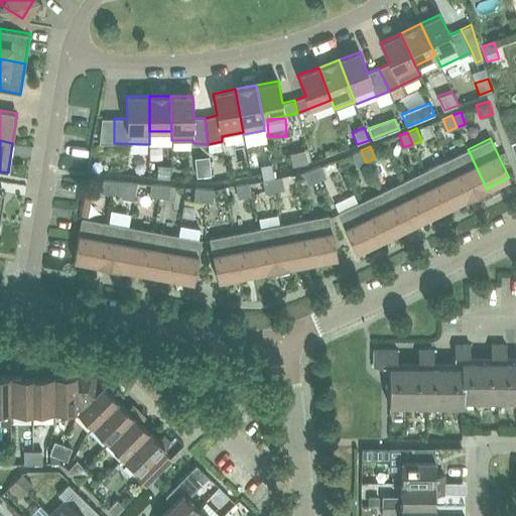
[(288,152),(292,166),(306,163),(303,148),(288,152)]
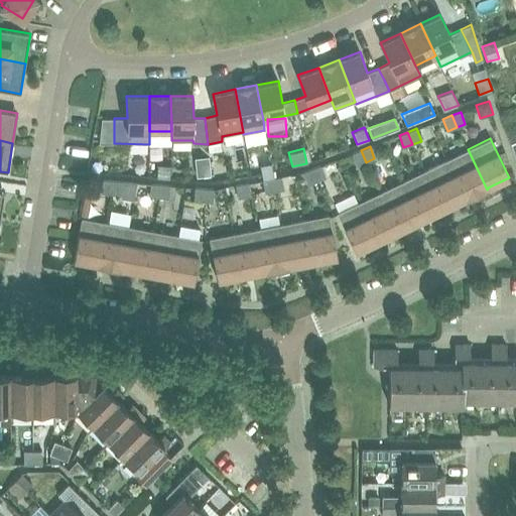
[(466,200),(487,189),(468,149),(445,159),(466,200)]
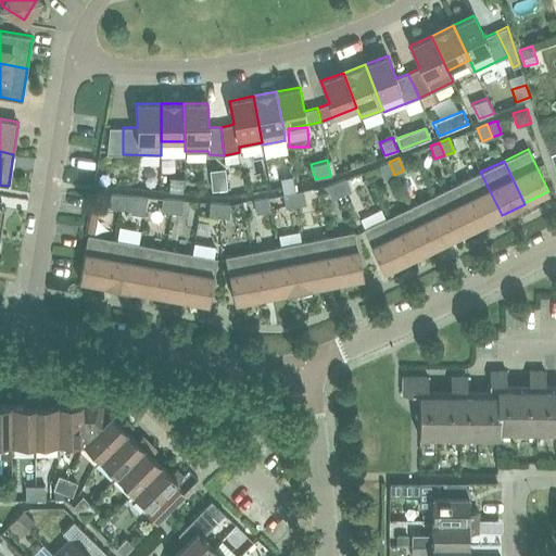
[(394,175),(389,162),(379,165),(384,178),(394,175)]
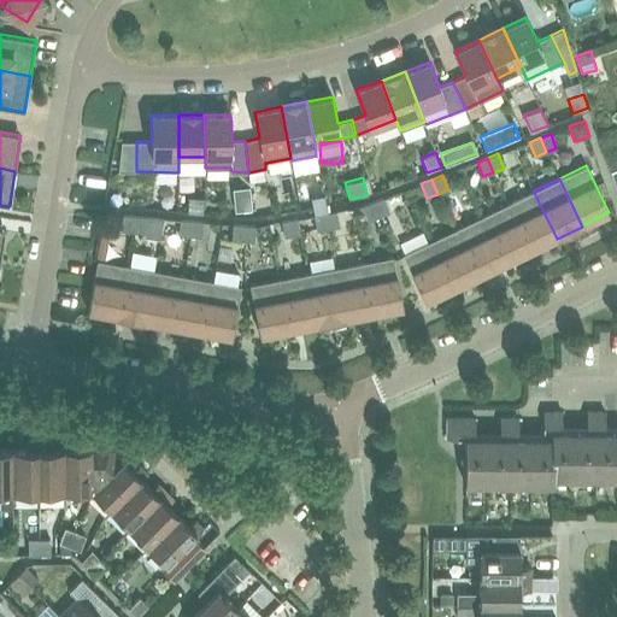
[(248,188),(231,189),(234,212),(251,210),(248,188)]
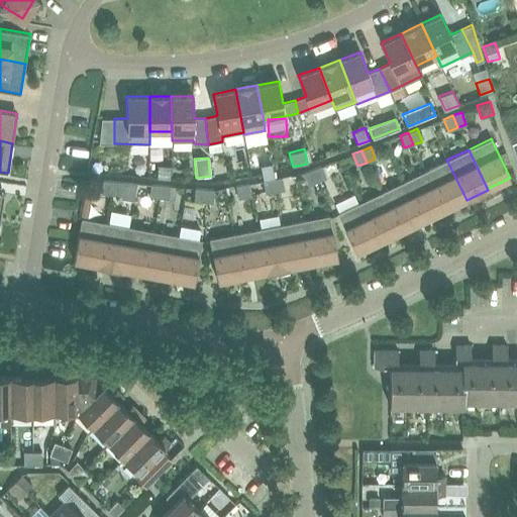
[(425,171),(444,210),(464,199),(466,201),(467,200),(446,160),(425,171)]
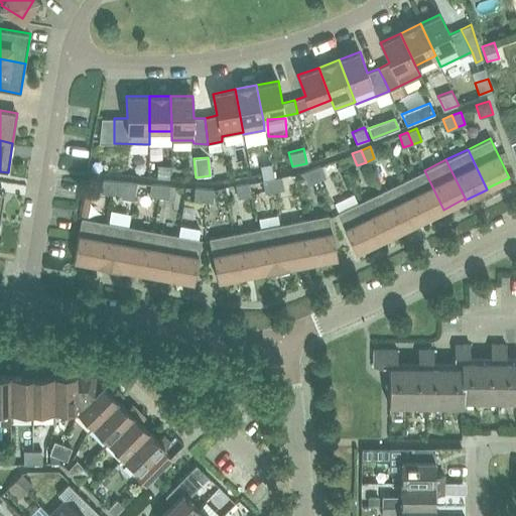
[(157,164),(156,177),(169,178),(170,165),(157,164)]
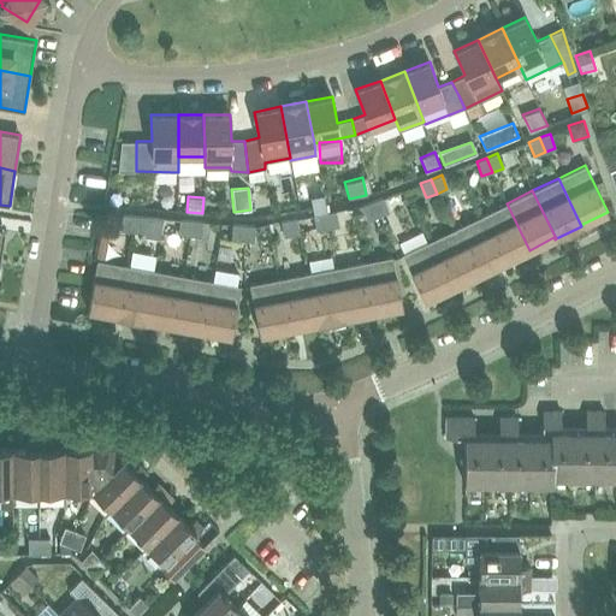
[(373,201),(378,217),(389,212),(384,197),(373,201)]
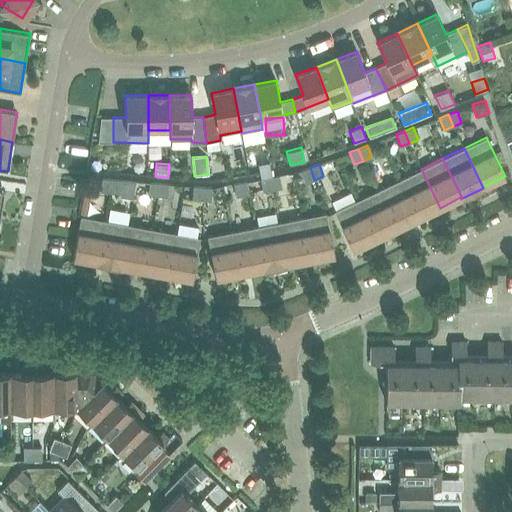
[(269,166),(258,168),(259,172),(260,178),(270,177),(271,176),(270,170),(269,166)]
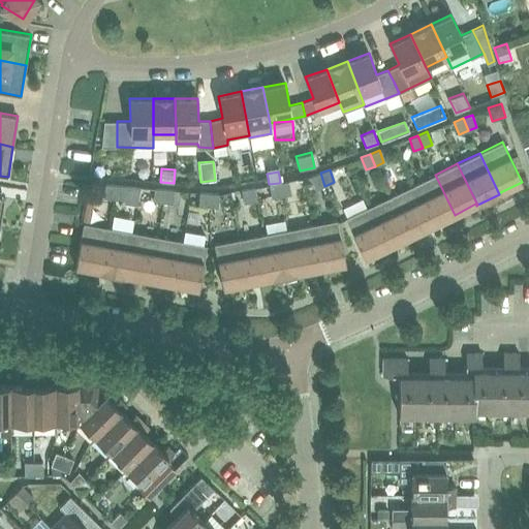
[(324,186),(320,173),(311,177),(316,189),(324,186)]
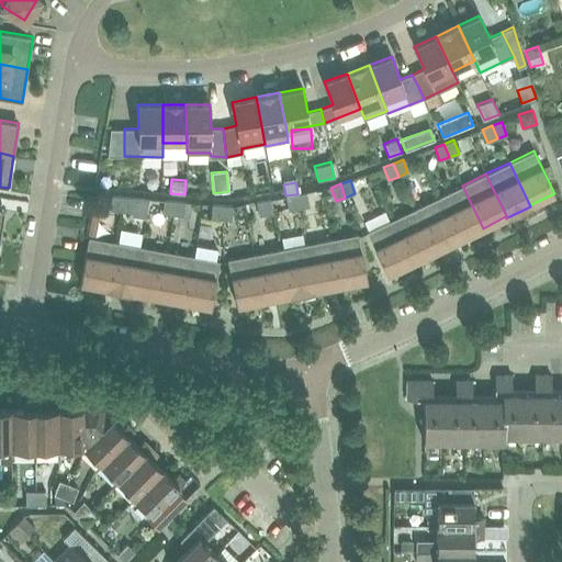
[(483,228),(462,186),(438,197),(459,239),(483,228)]
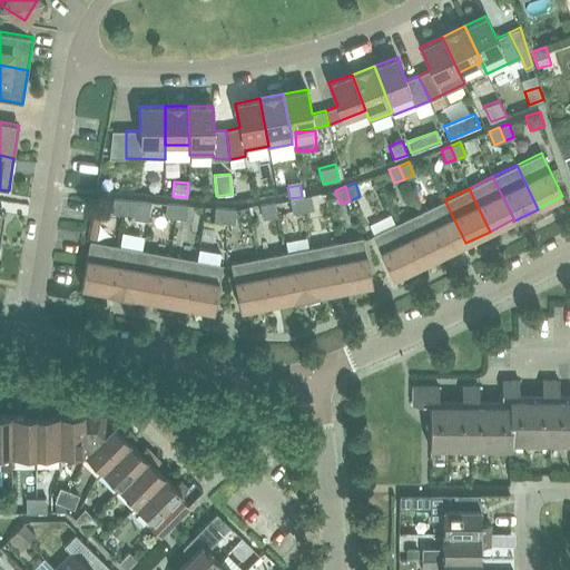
[(301,197),(303,212),(314,209),(311,195),(302,196),(301,197)]
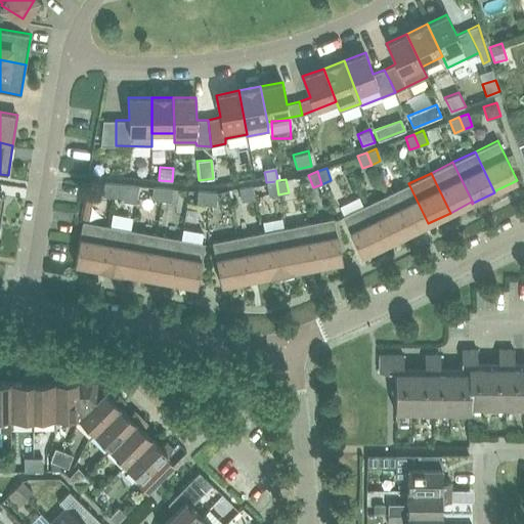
[(278,194),(276,181),(266,182),(269,195),(278,194)]
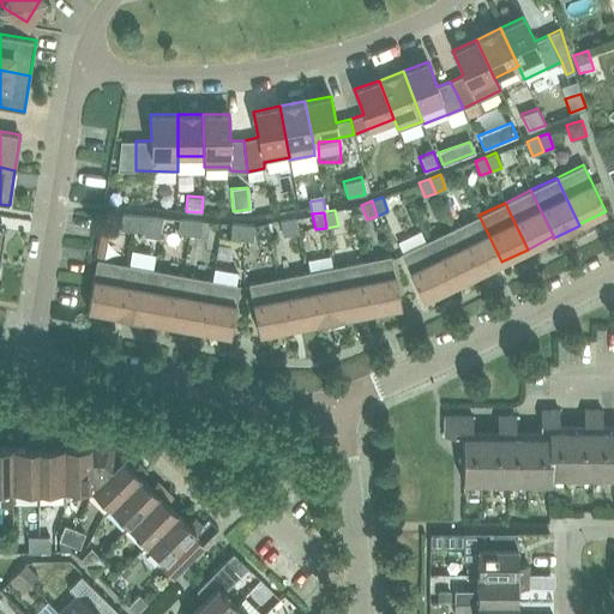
[(132,230),(133,215),(122,214),(121,229),(132,230)]
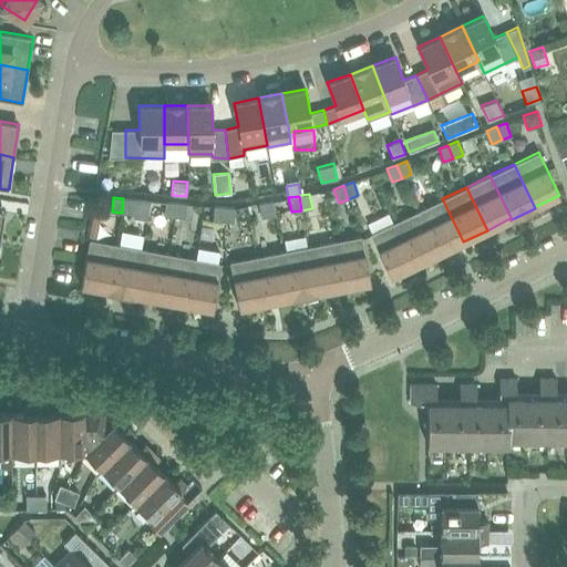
[(123,198),(122,213),(133,214),(134,199),(123,198)]
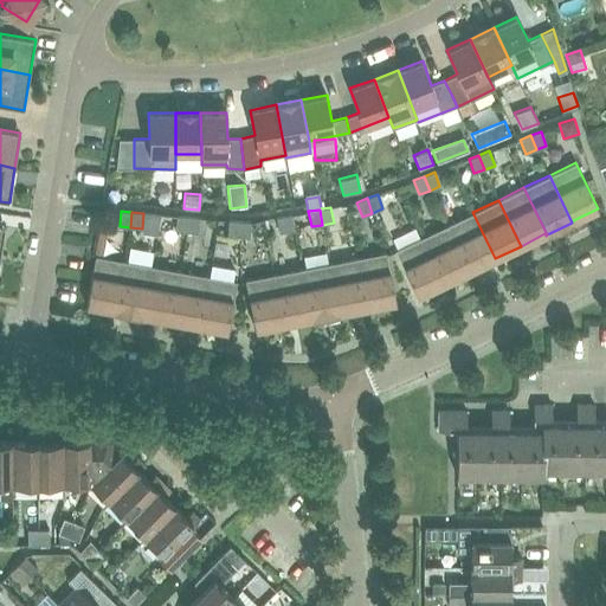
[(495,258),(472,212),(447,225),(470,270),(495,258)]
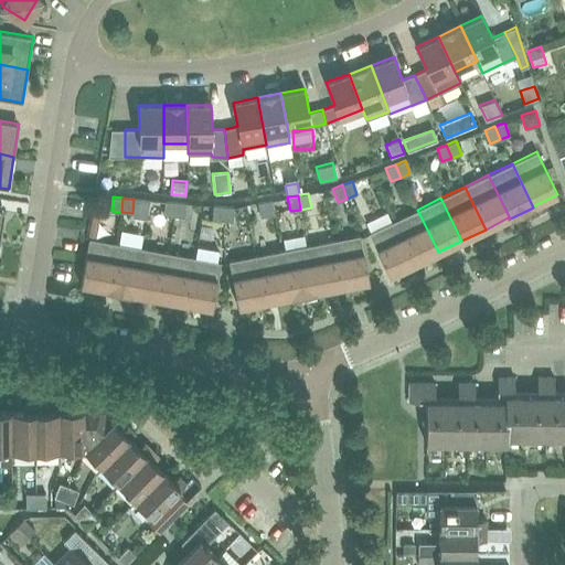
[(272,200),(257,203),(260,216),(275,214),(272,200)]
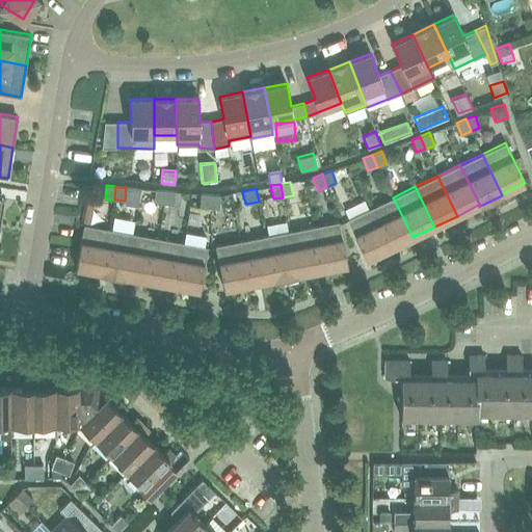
[(155,203),(164,204),(165,190),(156,189),(155,203)]
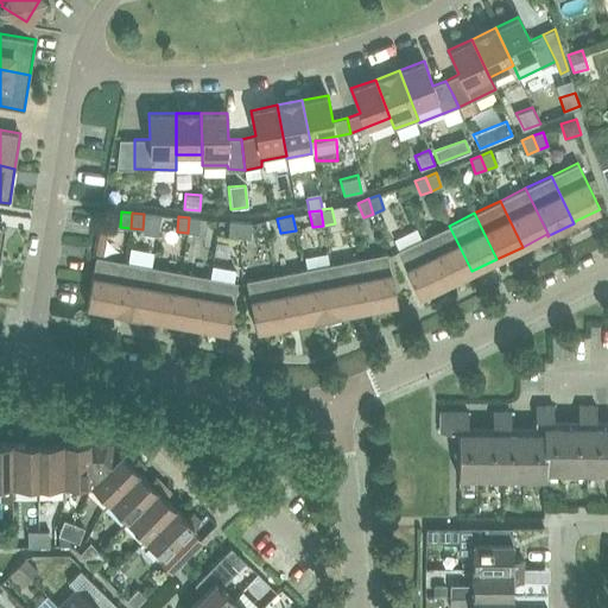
[(200,219),(189,217),(188,233),(198,234),(200,219)]
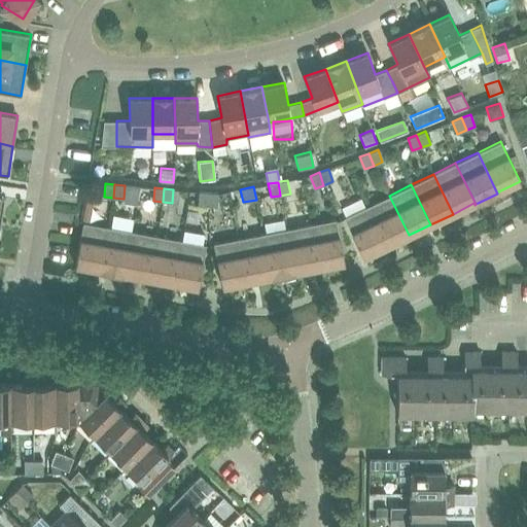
[(208,206),(209,192),(199,191),(198,205),(208,206)]
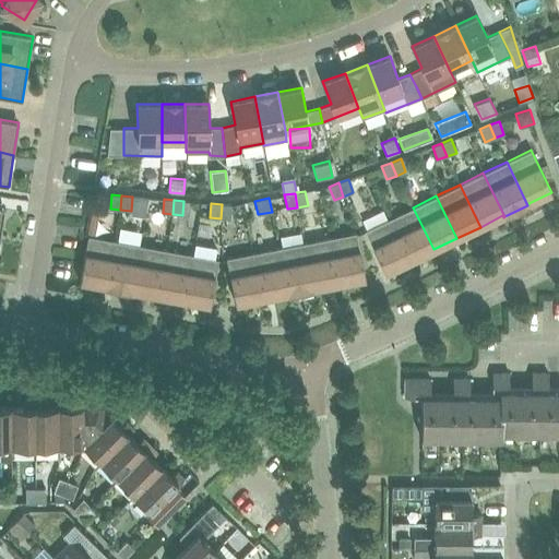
[(222,204),(221,218),(230,219),(232,205),(222,204)]
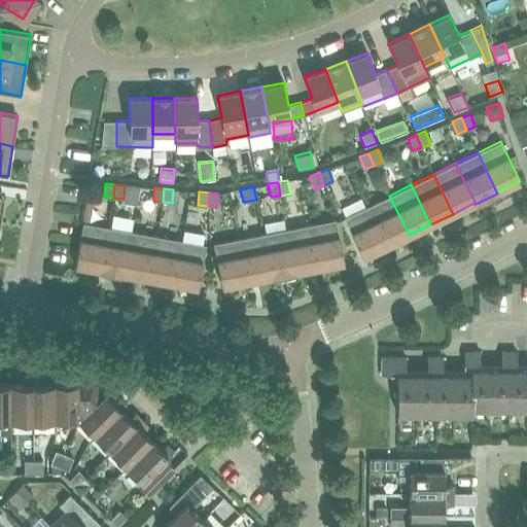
[(366,206),(386,246),(409,235),(389,196),(366,206)]
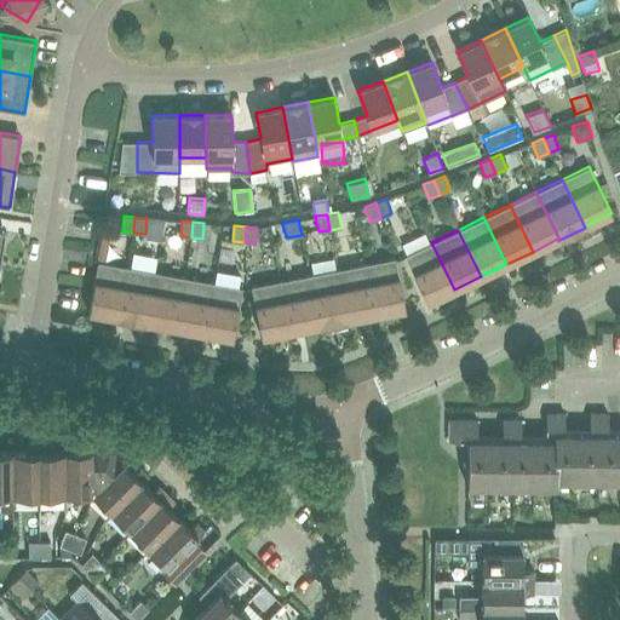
[(428,303),(454,290),(431,242),(405,256),(428,303)]
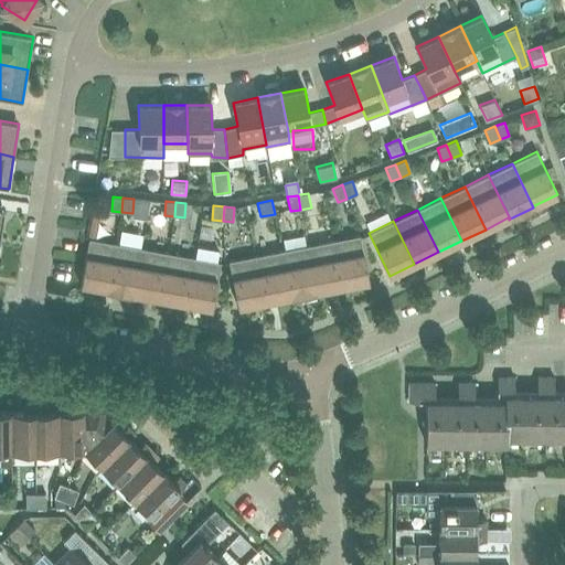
[(360,234),(333,240),(342,287),(369,281),(360,234)]
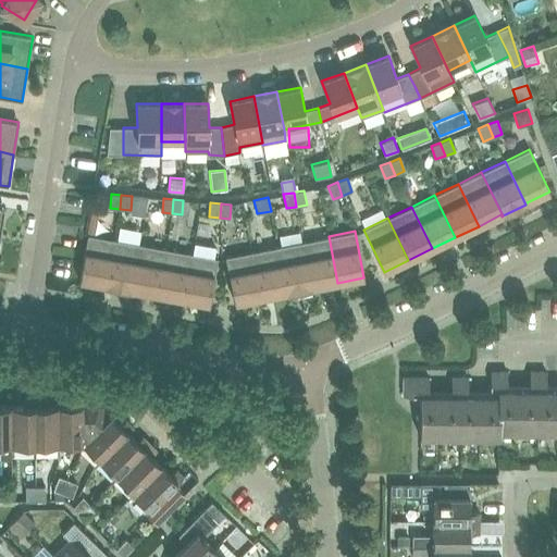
[(104,286),(106,286),(114,239),(88,234),(79,281),(104,285),(104,286)]
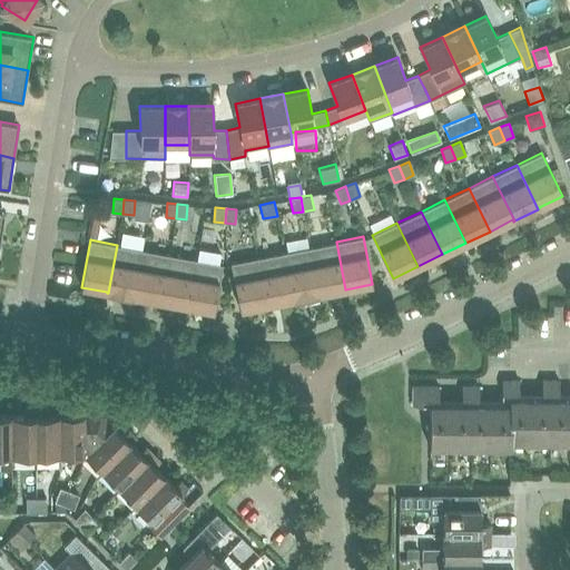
[(310,247),(320,295),(321,295),(321,294),(345,290),(336,242),(310,247)]
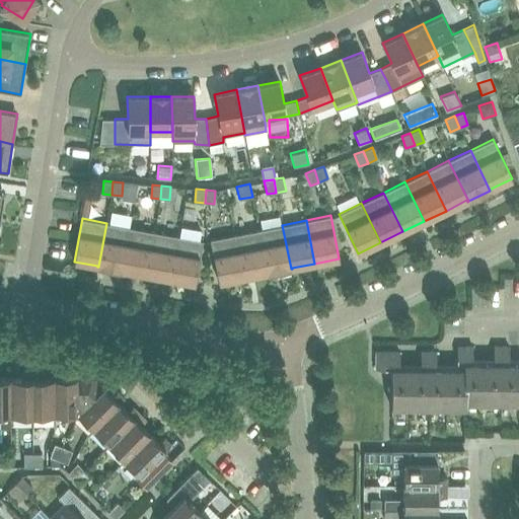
[(200,236),(201,224),(180,222),(179,235),(200,236)]
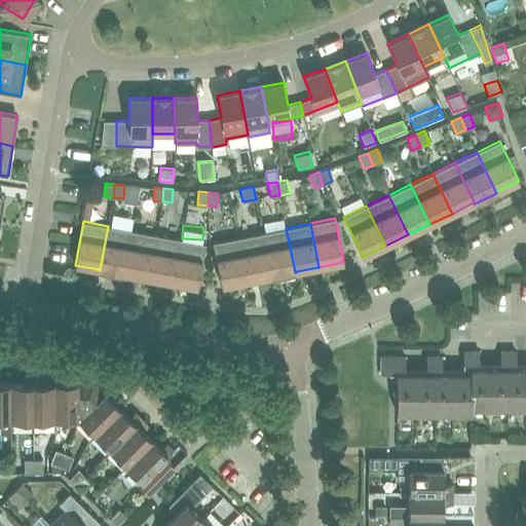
[(132,230),(108,226),(100,270),(123,275),(132,230)]
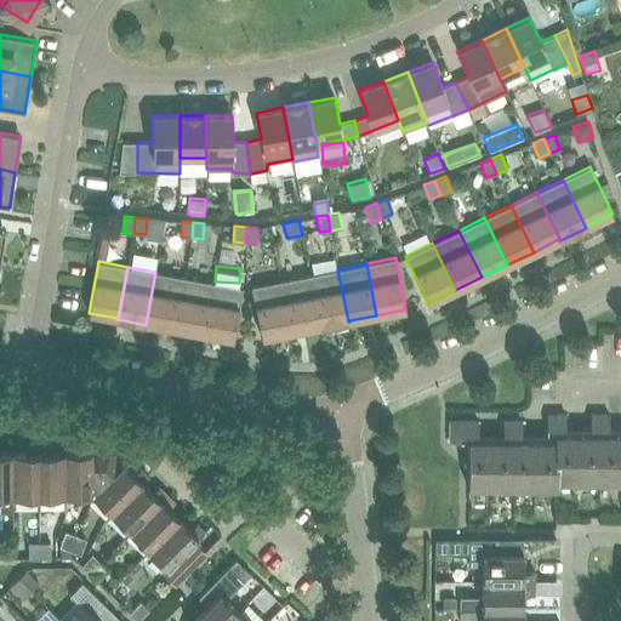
[(309,274),(319,328),(348,322),(337,269),(309,274)]
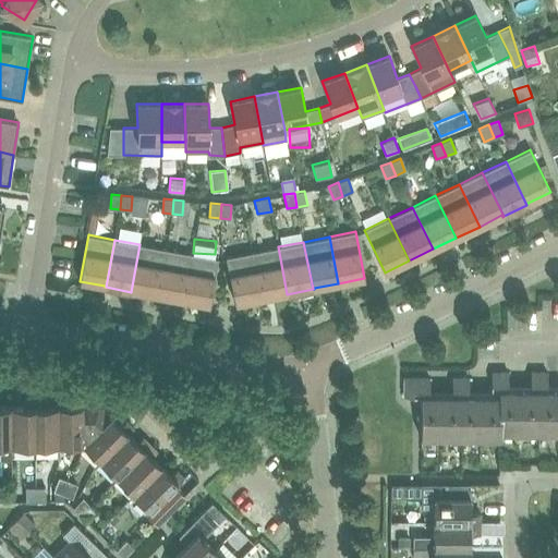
[(133,291),(157,295),(166,249),(140,244),(131,292),(133,292),(133,291)]
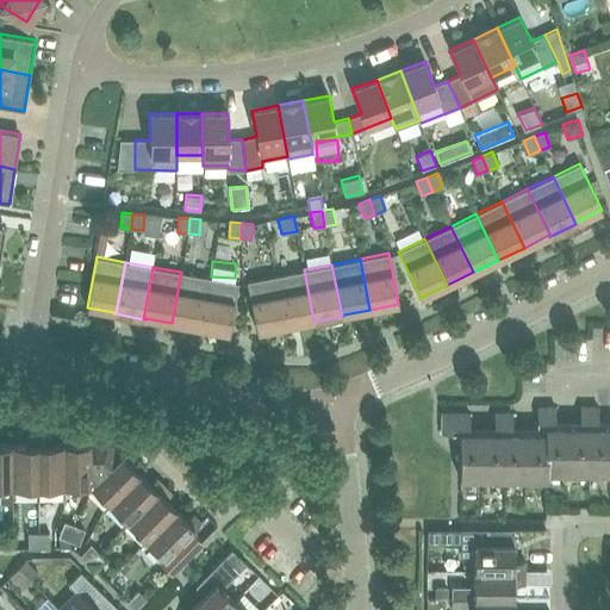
[(275,275),(286,327),(312,321),(312,322),(313,322),(304,269),(275,275)]
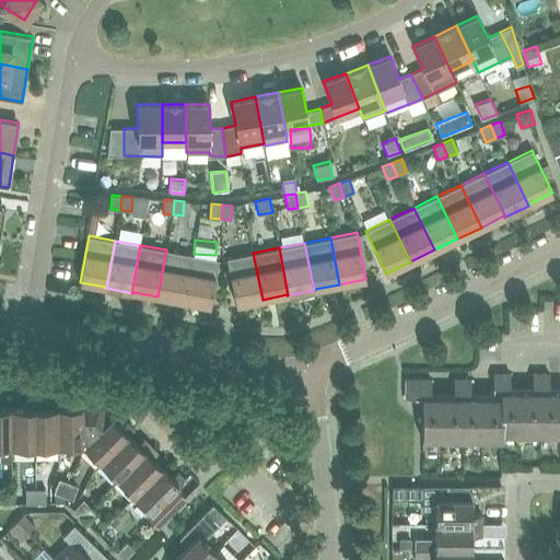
[(191,255),(166,249),(158,296),(184,301),(191,255)]
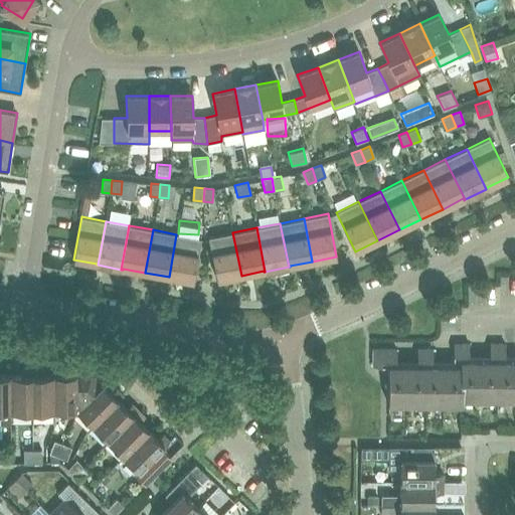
[(241,276),(232,232),(208,237),(217,280),(241,276)]
